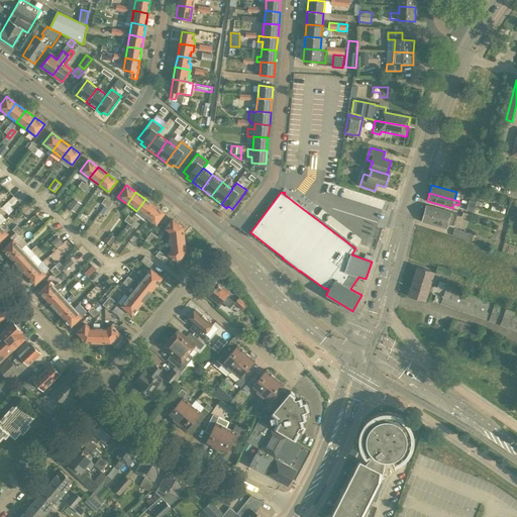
[(17,200),(13,196),(8,201),(12,205),(17,200)]
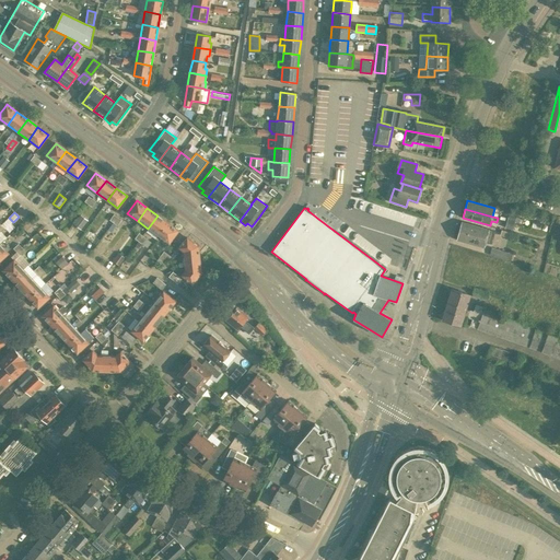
[(88,220),(80,216),(73,224),(81,230),(88,220)]
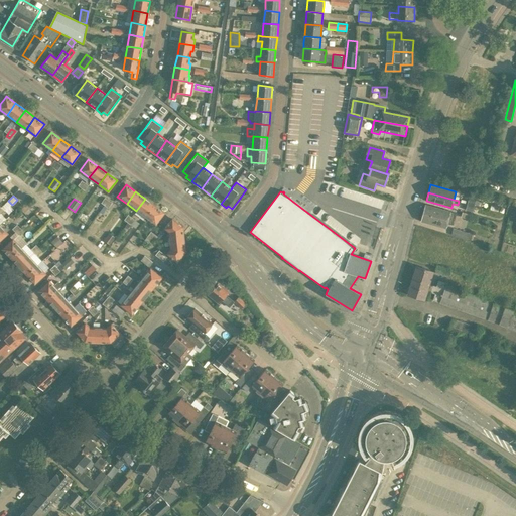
[(154,206),(145,199),(136,211),(146,218),(154,206)]
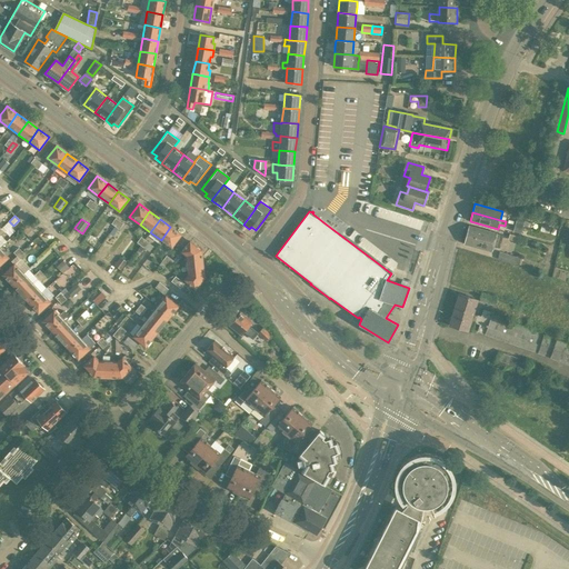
[(499,248),(503,235),(469,226),(463,243),(491,251),(492,246),(499,248)]
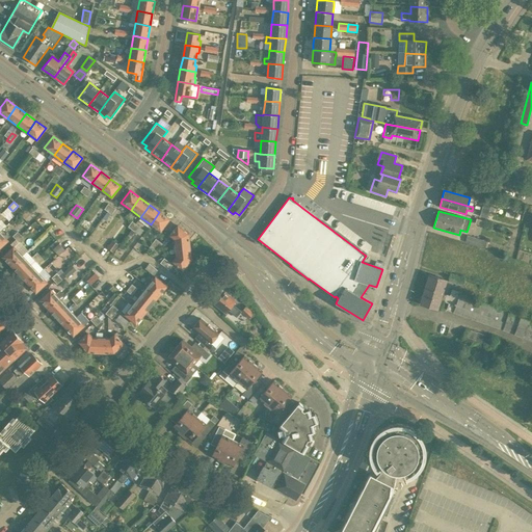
[(169,219),(159,212),(151,224),(160,232),(169,219)]
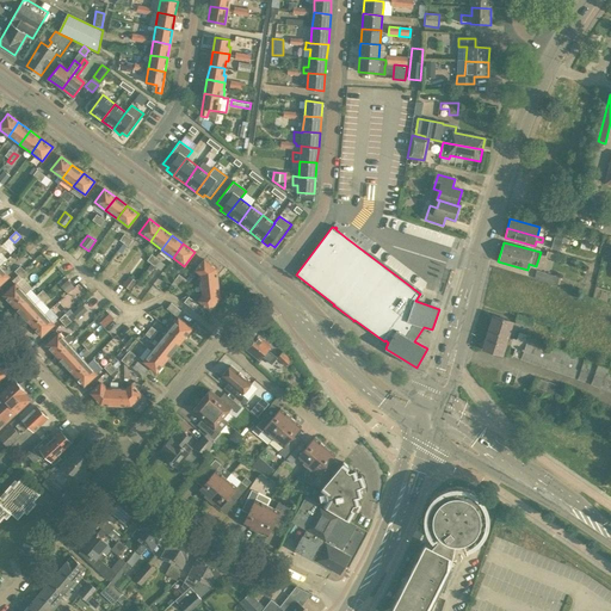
[(152,271),(159,260),(155,257),(150,264),(148,267),(152,271)]
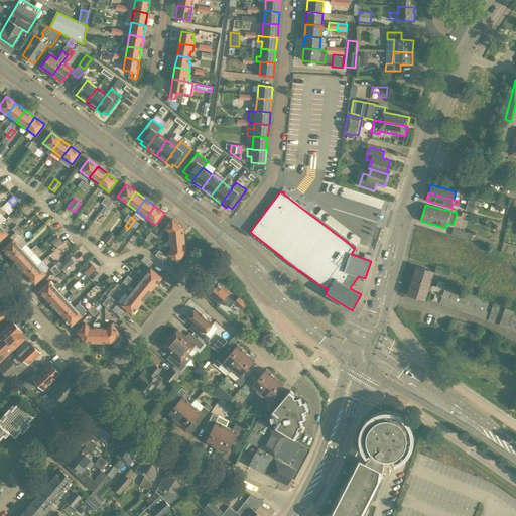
[(184,251),(182,227),(172,219),(164,229),(168,232),(170,249),(166,254),(176,261),(184,251)]
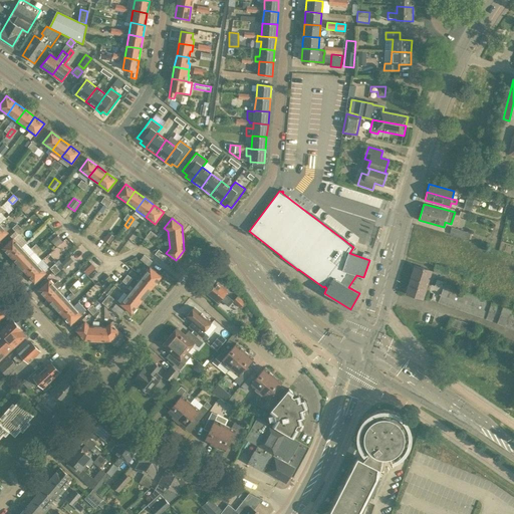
[(469,233),(452,227),(449,234),(464,239),(465,238),(467,239),(469,233)]
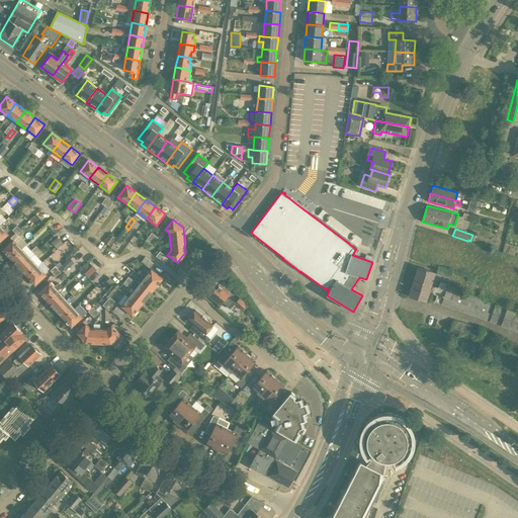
[(115,238),(109,234),(104,242),(110,246),(115,238)]
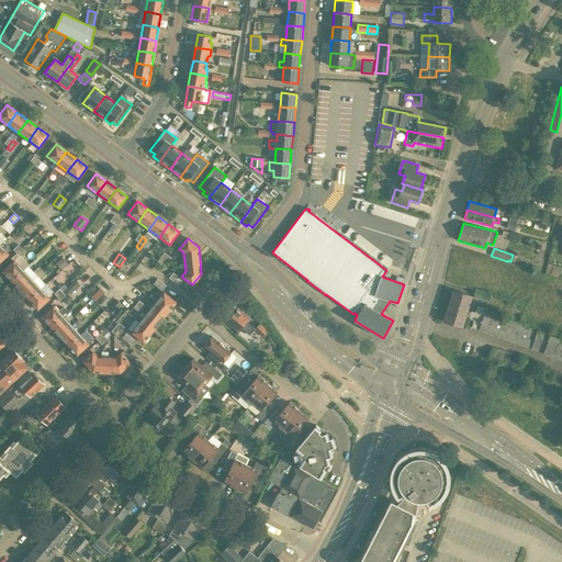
[(64,267),(67,263),(62,258),(60,259),(58,261),(64,267)]
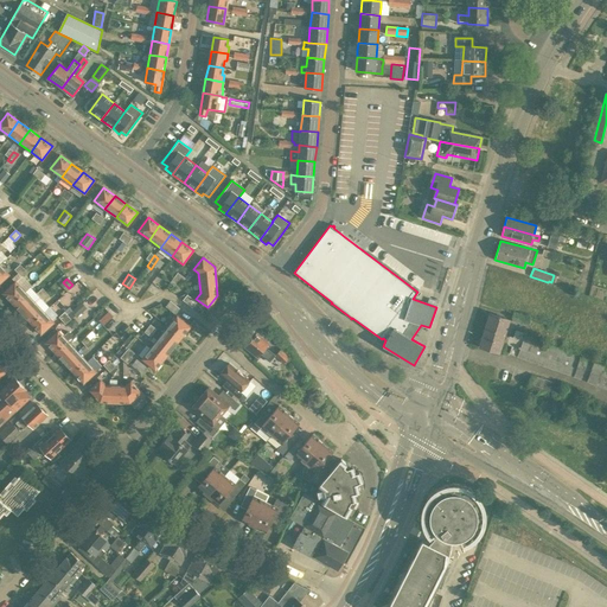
[(2,293),(12,304),(25,292),(16,281),(2,293)]
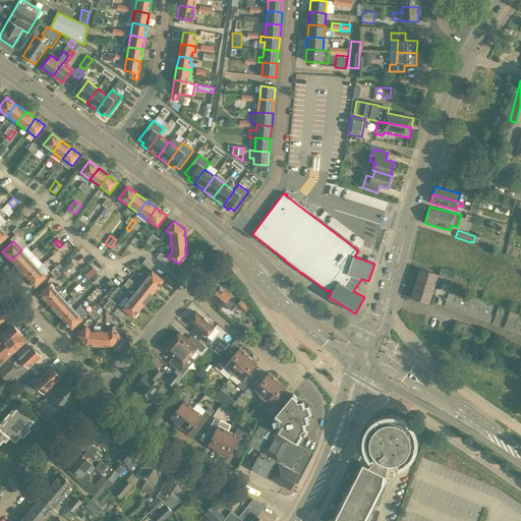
[(10,261),(18,269),(30,258),(21,250),(10,261)]
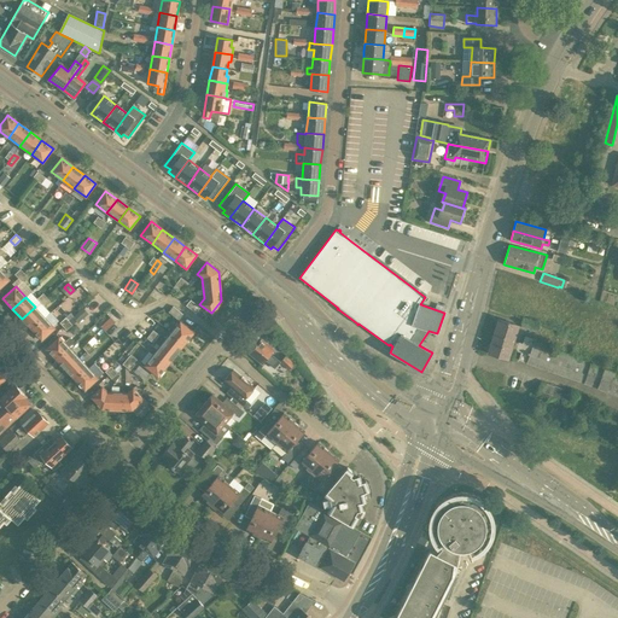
[(186,305),(196,314),(200,308),(191,301),(186,305)]
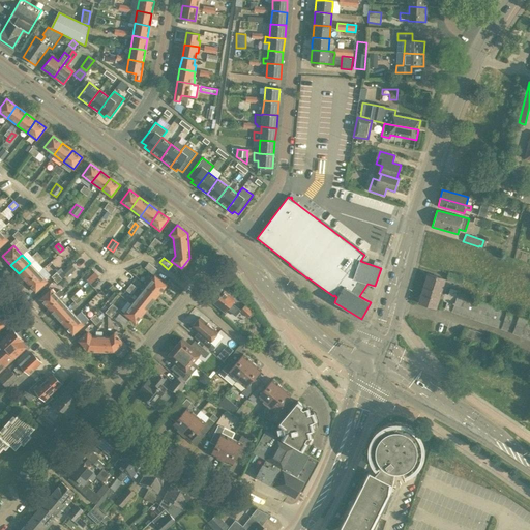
[(38,272),(30,263),(19,273),(27,283),(38,272)]
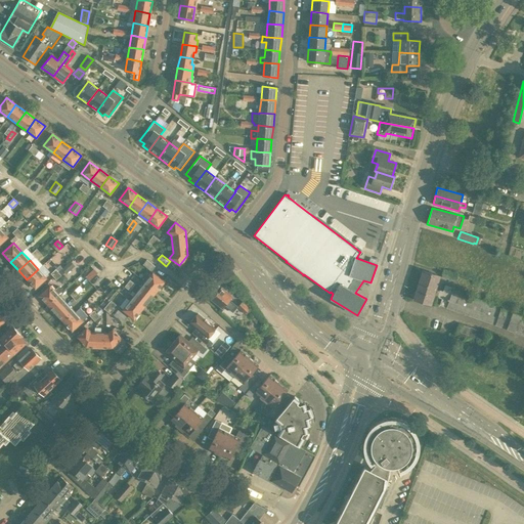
[(156,267),(146,260),(142,265),(151,271),(156,267)]
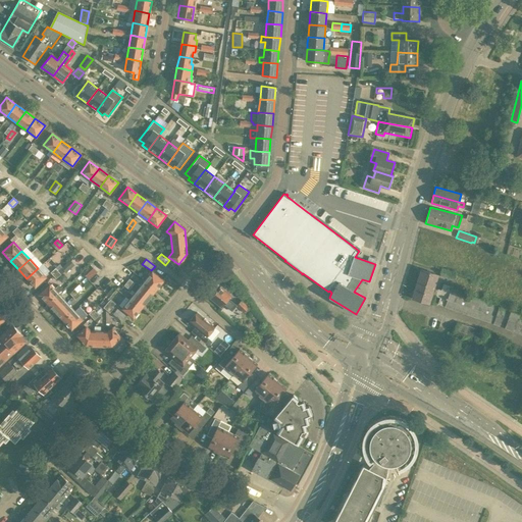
[(69,260),(61,268),(66,273),(74,265),(69,260)]
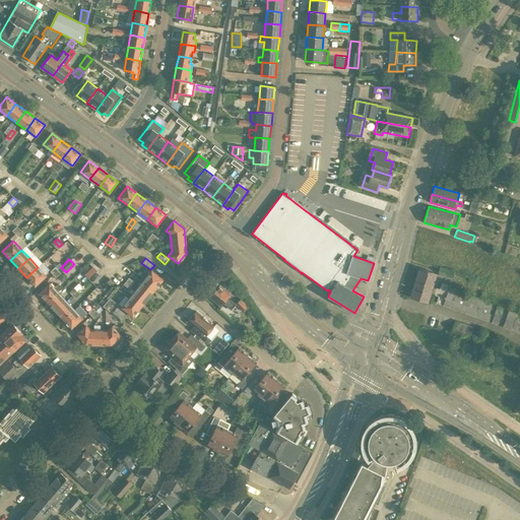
[(46,275),(38,267),(26,277),(35,285),(46,275)]
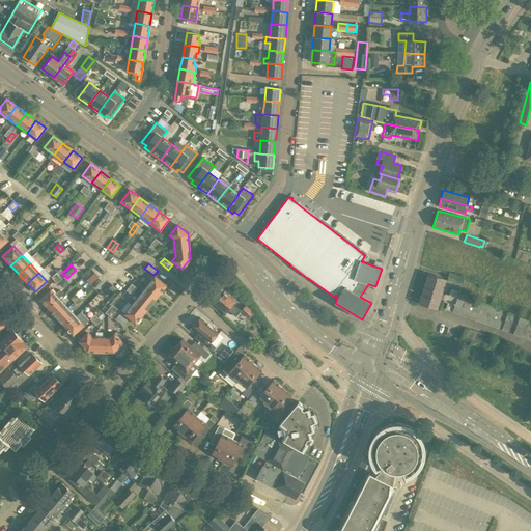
[(99,277),(94,273),(86,281),(90,285),(99,277)]
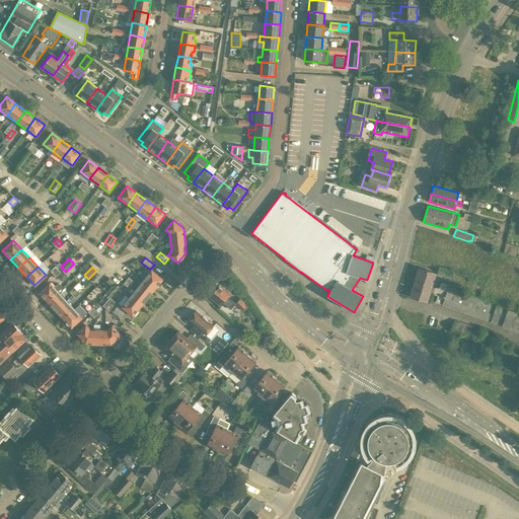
[(439,268),(437,275),(451,280),(453,272),(439,268)]
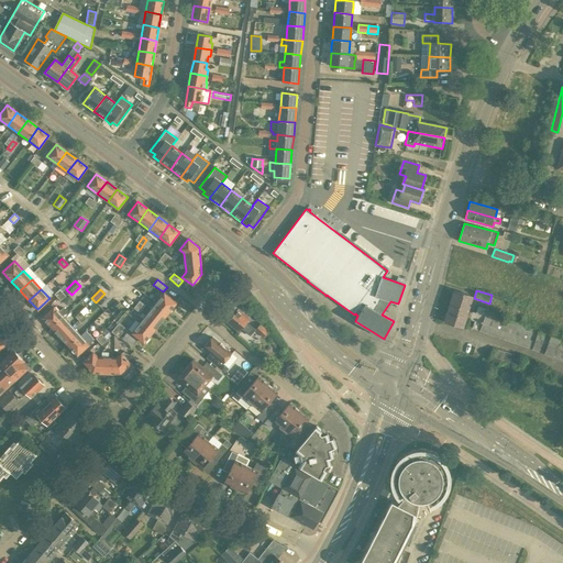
[(454,291),(450,307),(485,318),(486,312),(487,310),(478,307),(477,313),(468,311),(472,297),(454,291)]
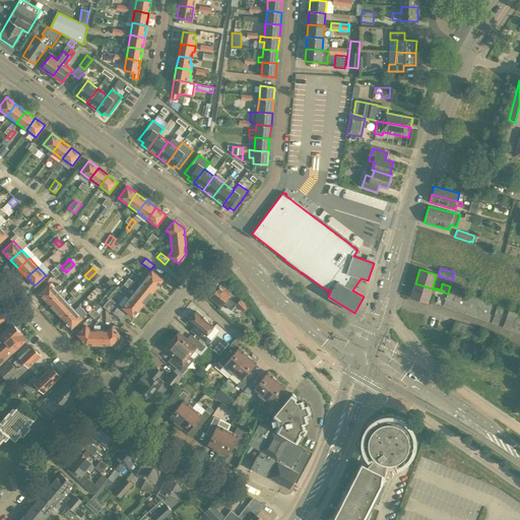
[(151,271),(144,280),(155,288),(163,279),(151,271)]
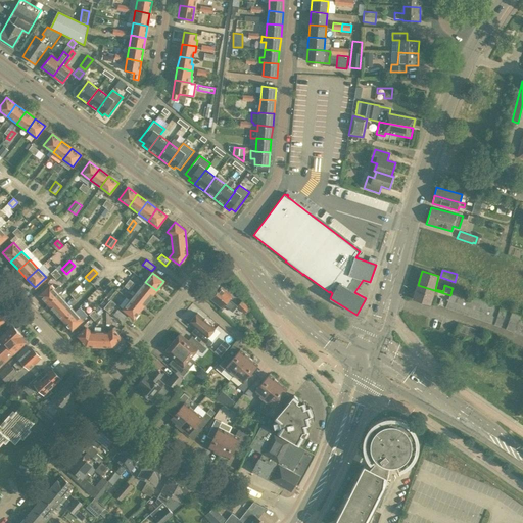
[(145,282),(138,291),(148,300),(156,290),(145,282)]
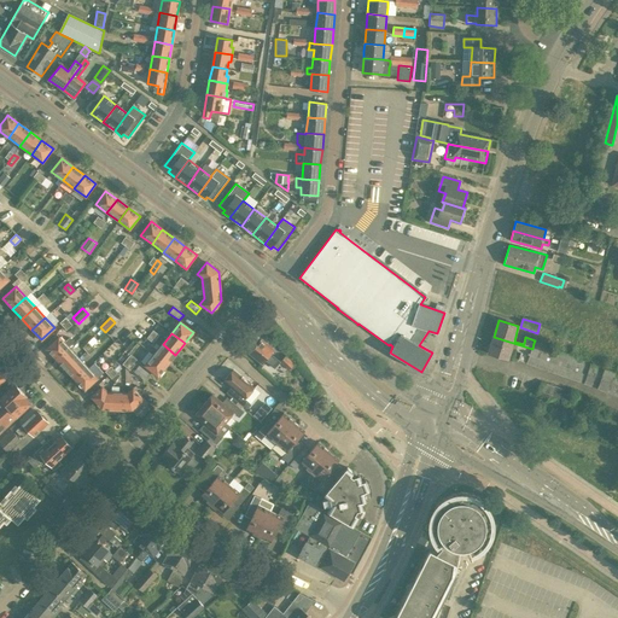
[(46,348),(56,359),(69,347),(59,337),(46,348)]
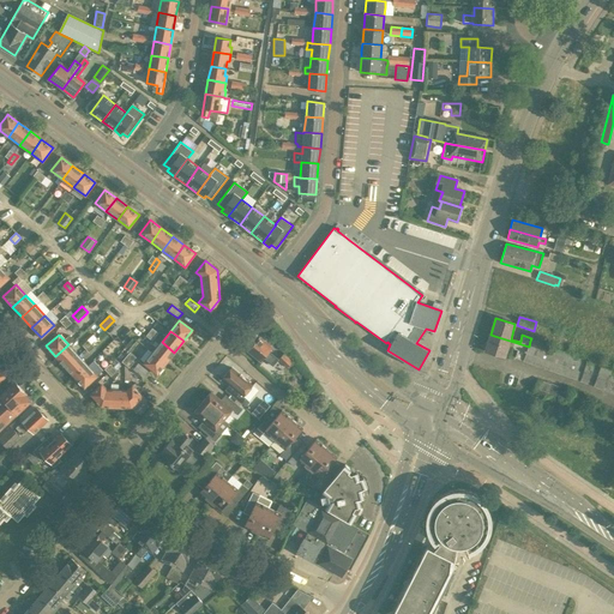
[(524,360),(529,347),(491,335),(485,350),(505,357),(507,348),(518,350),(516,357),(524,360)]
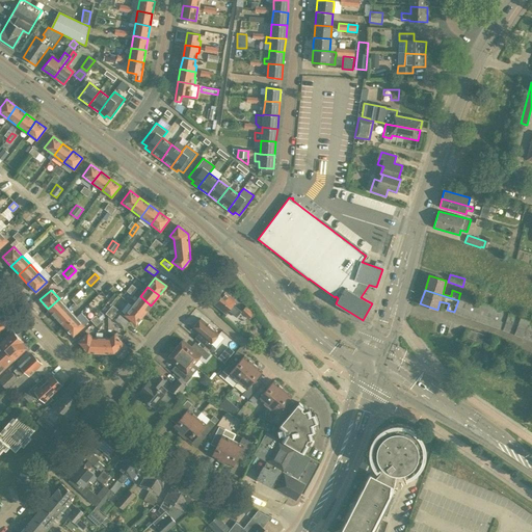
[(225,293),(222,296),(219,296),(214,303),(225,313),(229,310),(237,317),(241,312),(241,311),(233,304),(236,301),(225,293)]
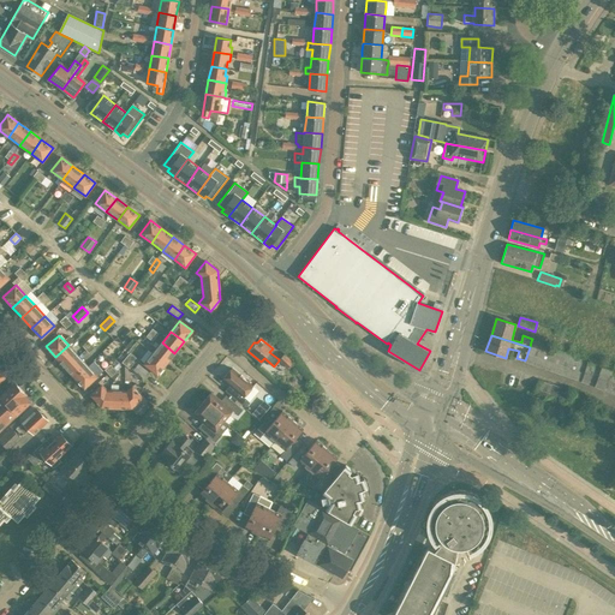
[(614,371),(569,356),(531,341),(530,347),(525,360),(614,393),(614,371)]
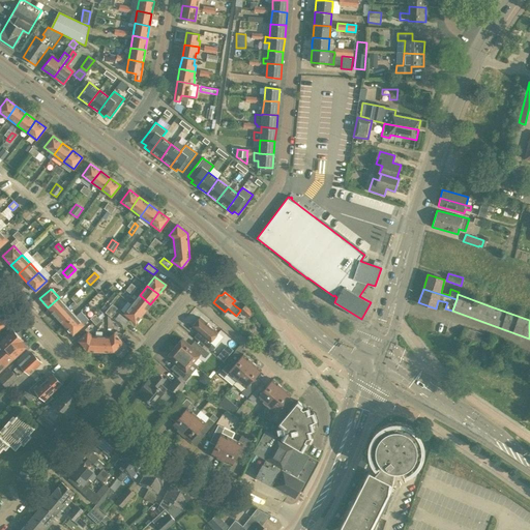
[(143,314),(150,304),(140,295),(131,304),(143,314)]
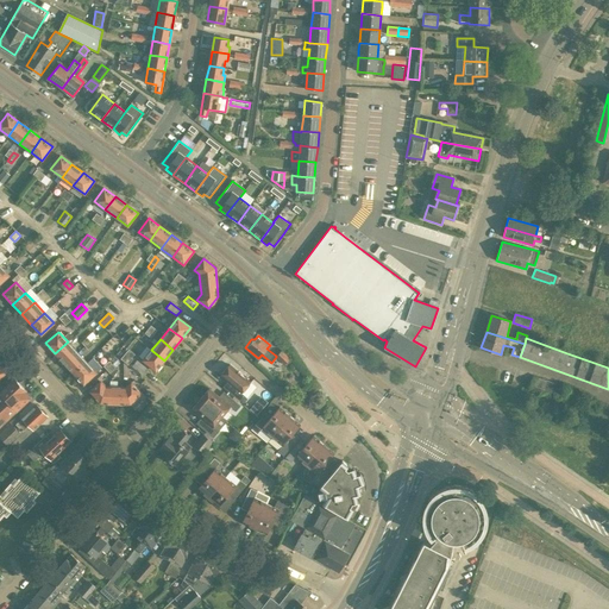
[(55,353),(64,364),(77,352),(68,341),(55,353)]
